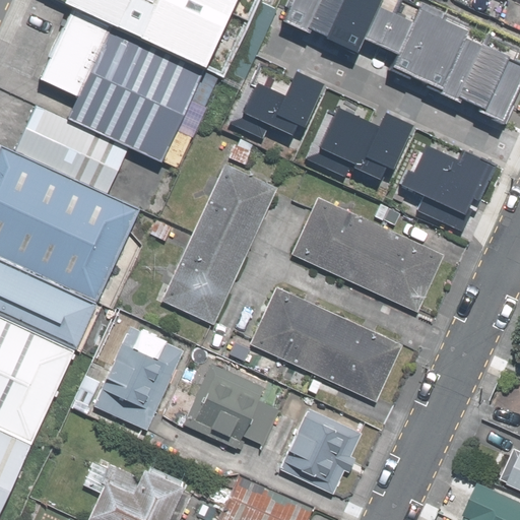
[(55,0),(224,78),(260,0),(55,0)]
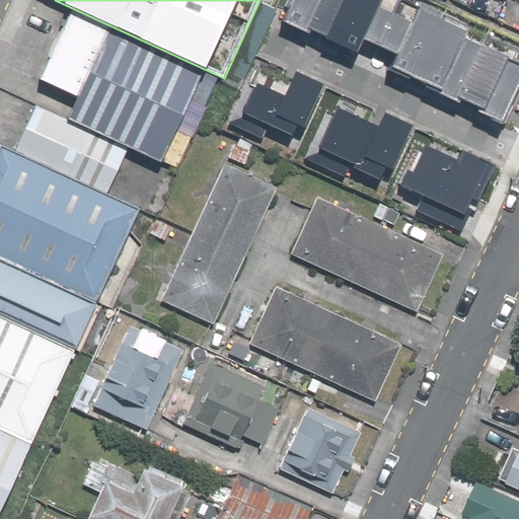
[(499,119),(518,75),(518,59),(511,56),(516,46),(419,0),(417,0),(416,3),(409,0),(283,0),(282,3),(284,3),(278,16),(305,29),(306,26),(353,49),(355,45),(388,61),(385,66),(405,75),(408,70),(423,78),(421,82),(435,89),(436,85),(472,102),(471,105),(499,119)]
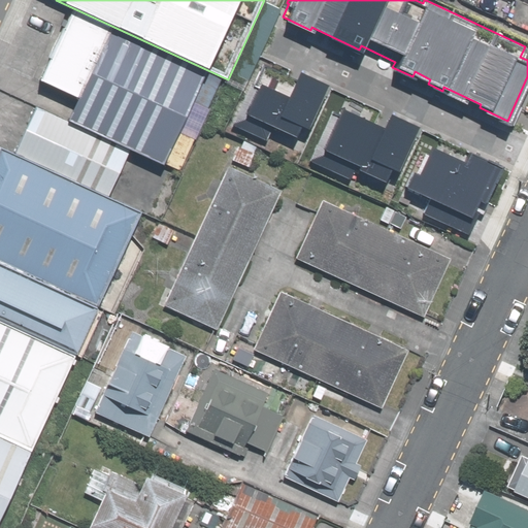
[(217,79),(86,22),(61,78),(93,93),(80,120),(151,151),(179,164),(217,79)]
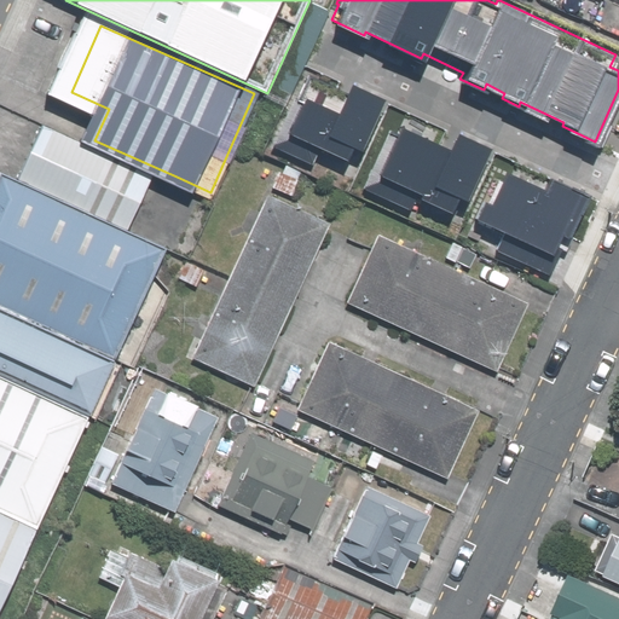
[(306,69),(272,142),(308,158),(316,143),(343,156),(351,142),(359,146),(382,97),(347,81),(345,87),(306,69)]
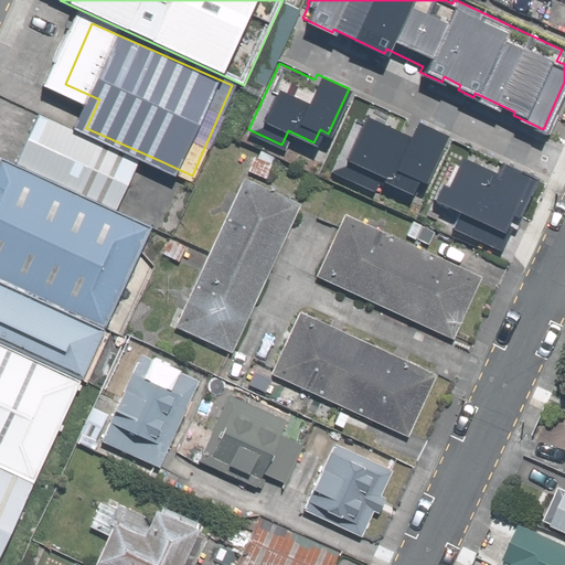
[(444,136),(414,121),(409,131),(364,112),(362,117),(353,114),(328,168),(373,189),(379,177),(409,190),(416,177),(423,180),(444,136)]
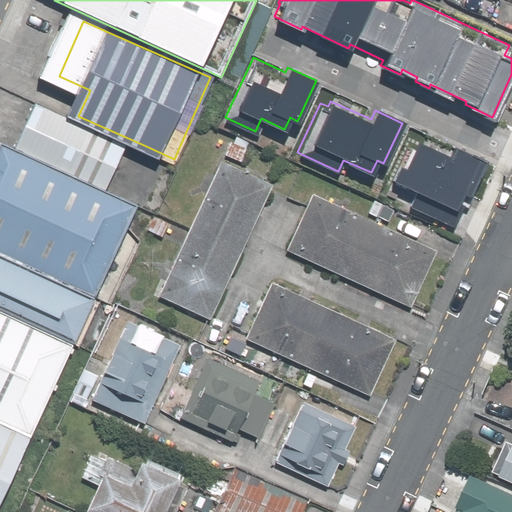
[(64,110),(44,157),(125,193),(146,146),(78,116),(64,110)]
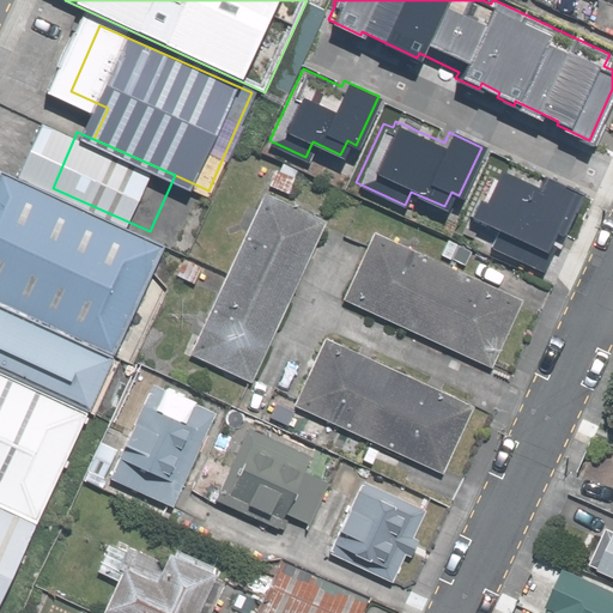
[(580,190),(546,175),(545,177),(529,170),(525,181),(496,169),(483,198),(477,195),(468,213),(498,225),(490,244),(544,268),(556,243),(558,244),(564,230),(563,230),(580,190)]
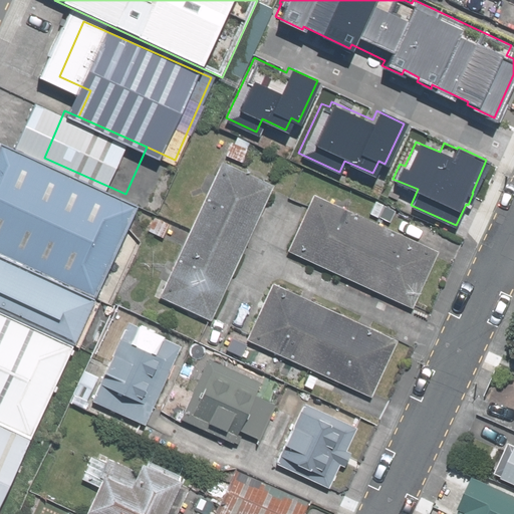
[(23,149),(0,201),(0,251),(102,297),(106,298),(148,204),(125,194),(44,158),(23,149)]
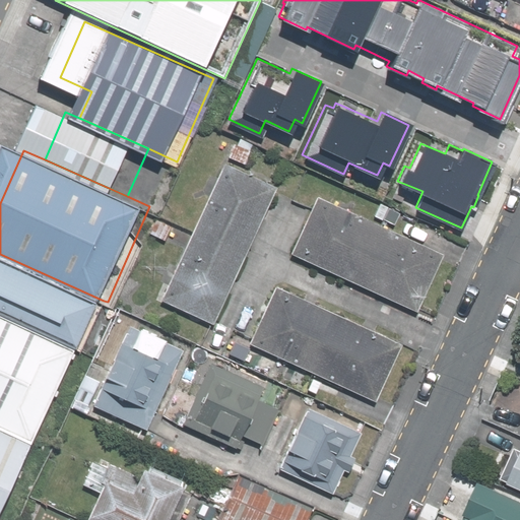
[(278,189),(225,165),(160,302),(213,327),(278,189)]
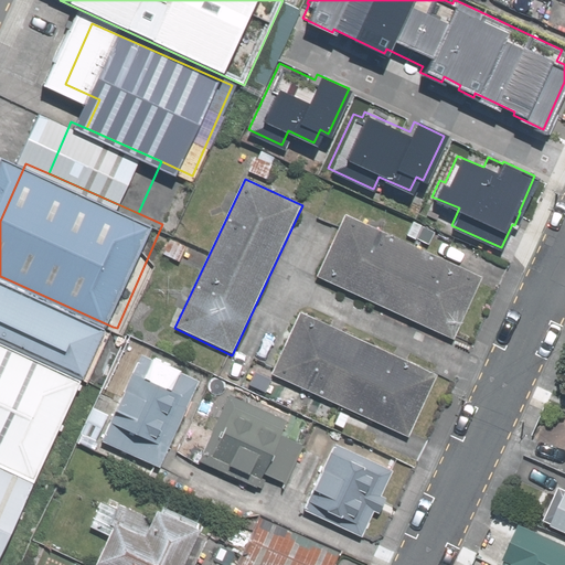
[(345,216),(316,278),(454,341),(482,279),(345,216)]
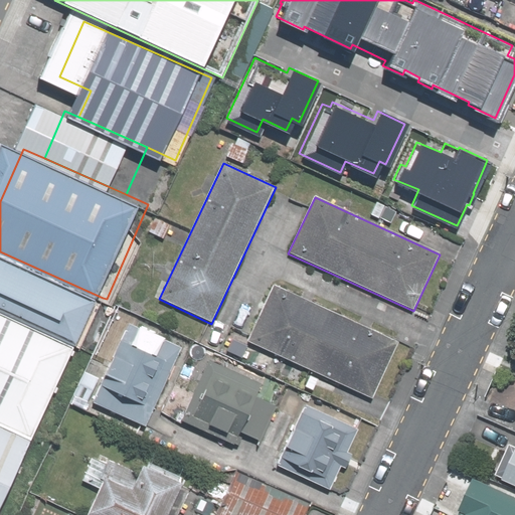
[(0,251),(0,309),(81,346),(103,298),(0,251)]
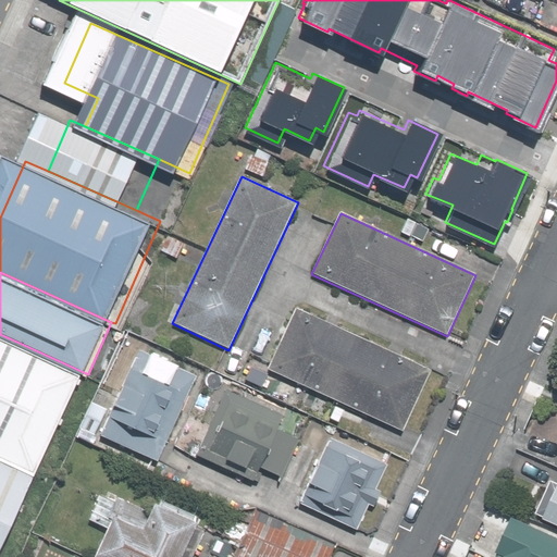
[(432,371),(296,309),(267,371),(403,433),(432,371)]
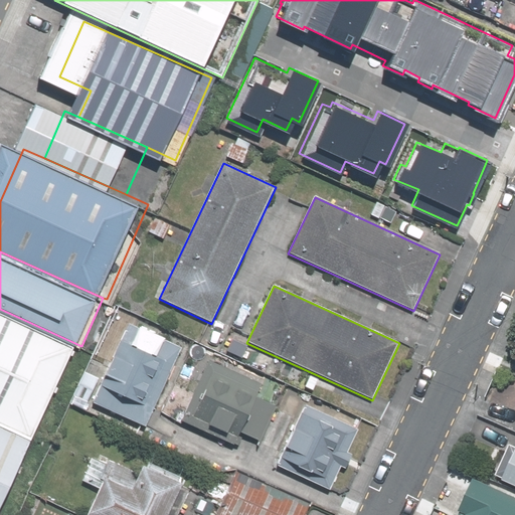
[(0,309),(0,415),(41,434),(81,346),(0,309)]
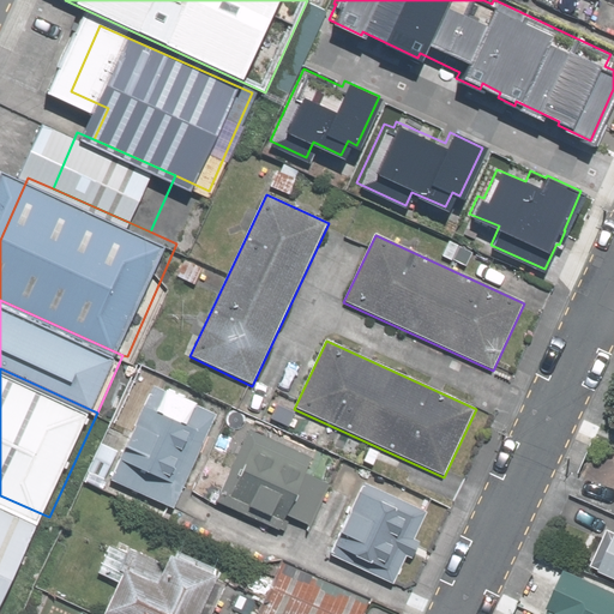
[(143,383),(106,461),(124,469),(114,488),(162,511),(209,414),(143,383)]
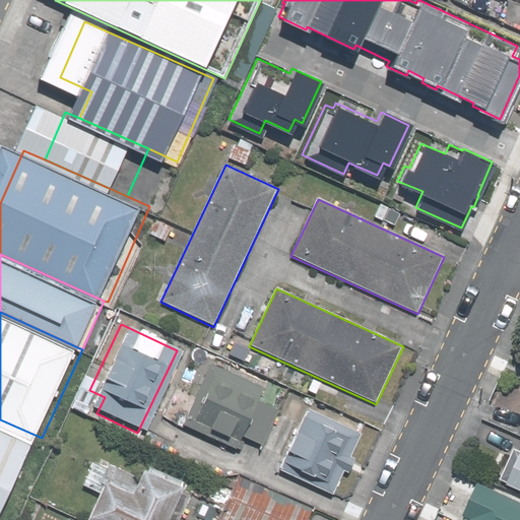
[(172,427),(228,453),(235,438),(251,445),(268,407),(250,399),(255,387),(202,363),(172,427)]
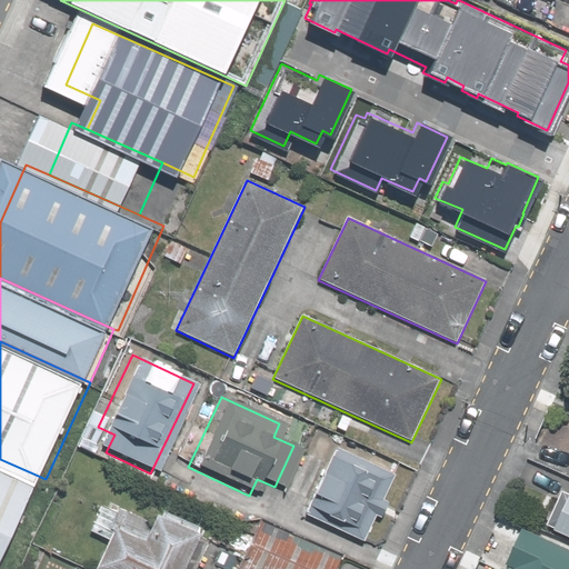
[(388,469),(327,441),(292,518),(353,545),(388,469)]
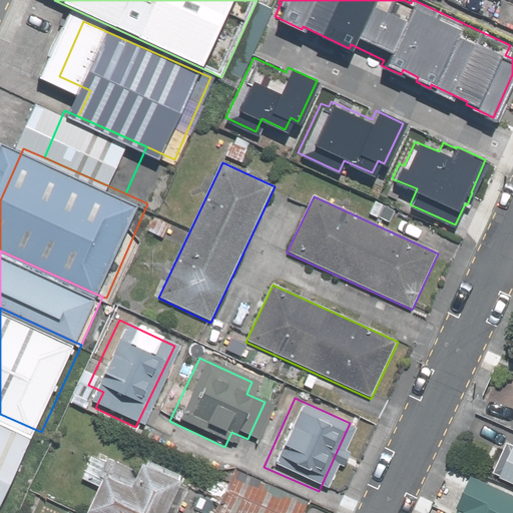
[(0,512),(9,512),(45,434),(41,432),(0,414),(0,512)]
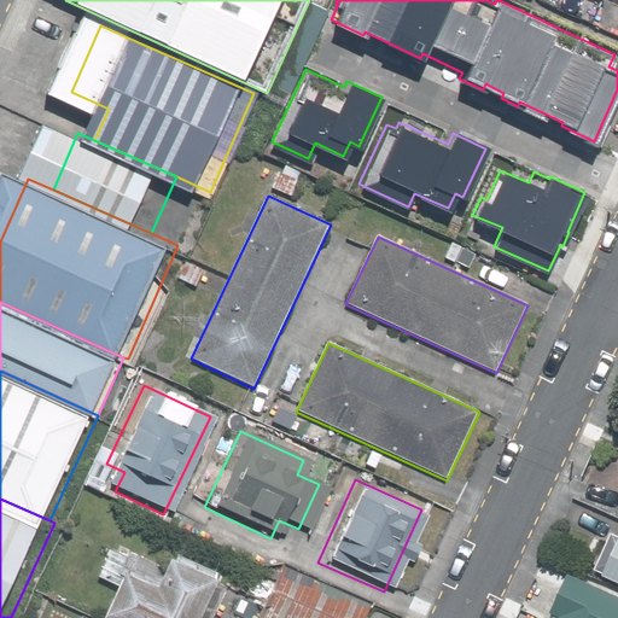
[(617,535),(608,531),(589,579),(617,590),(617,535)]
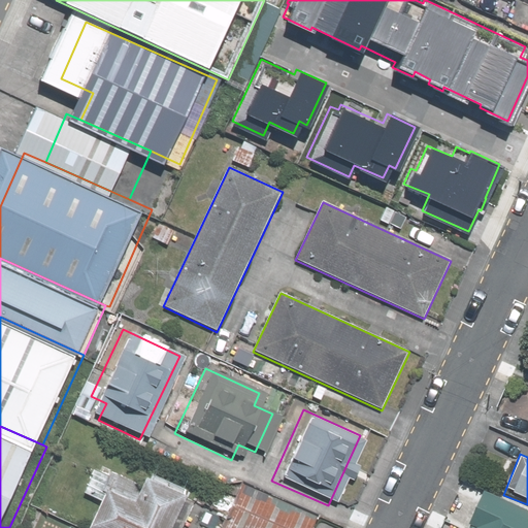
[(118,493),(92,481),(70,526),(73,527),(170,527),(185,499),(128,472),(118,493)]
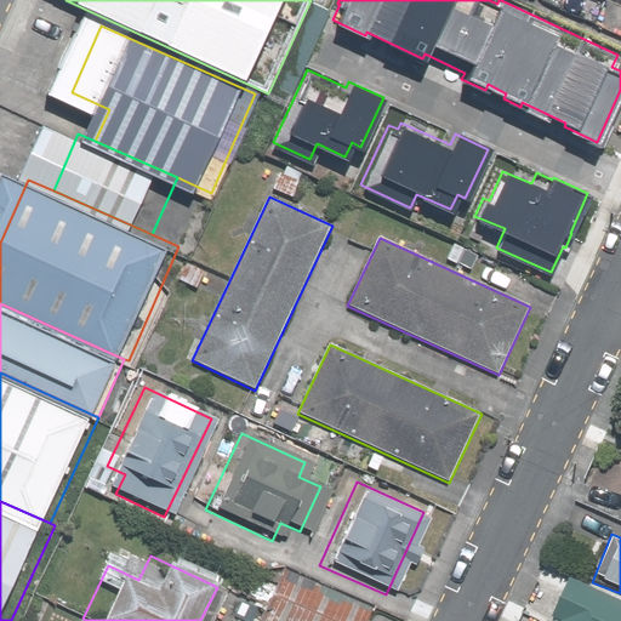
[(355,620),(362,609),(268,567),(244,620),(355,620)]
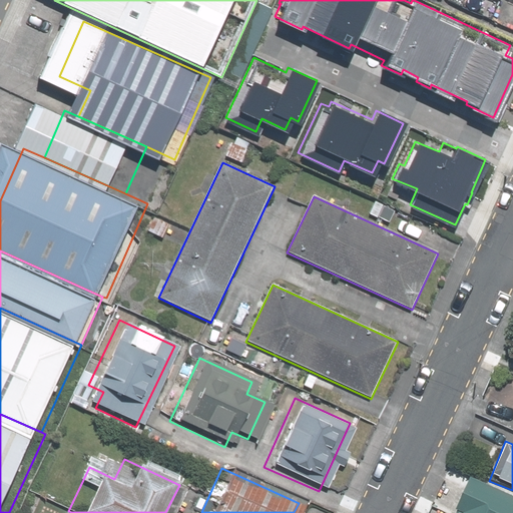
[(512,512),(512,499),(459,476),(443,512),(512,512)]
